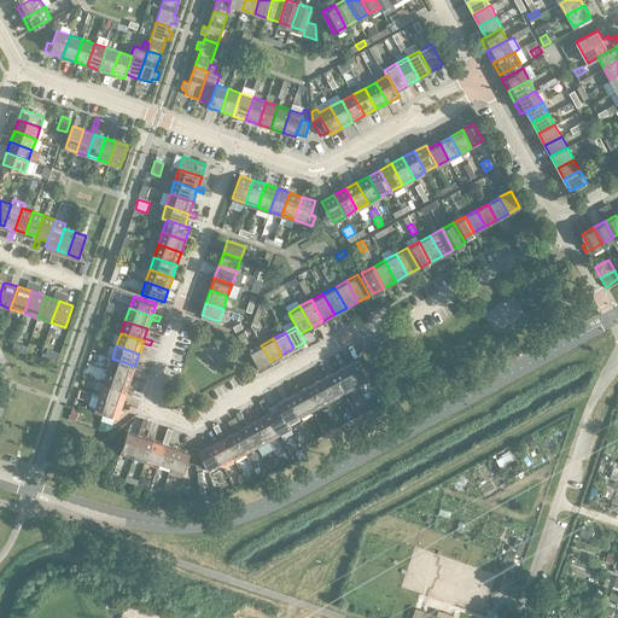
[(270,361),(261,345),(250,351),(258,367),(270,361)]
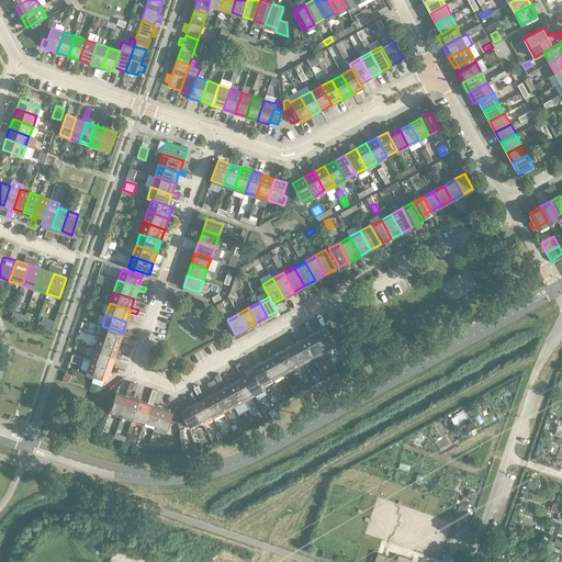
[(38,322),(37,326),(49,330),(51,326),(52,323),(44,319),(43,323),(38,322)]
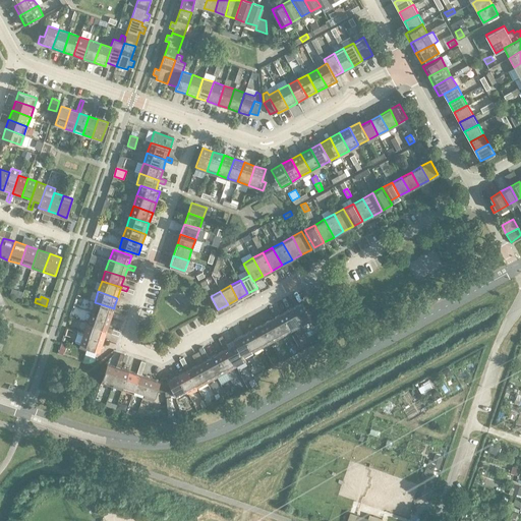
[(114,308),(95,302),(91,312),(110,319),(113,310),(119,312),(121,308),(114,306),(114,308)]
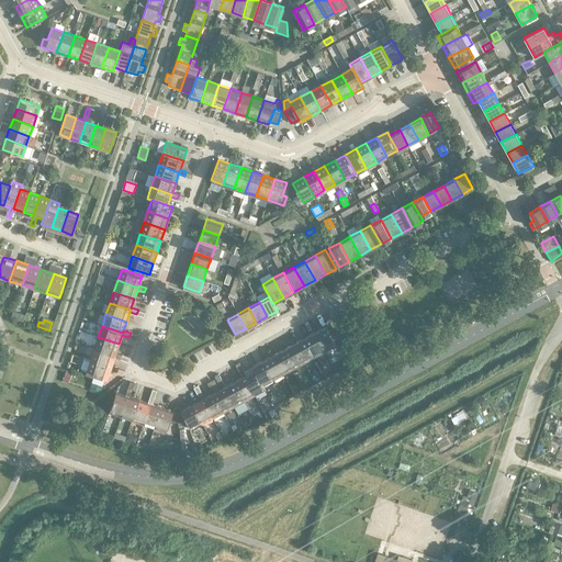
[(325,326),(315,332),(325,351),(336,345),(325,326)]
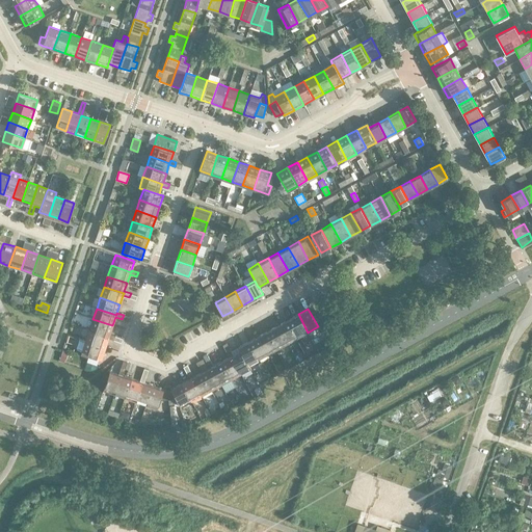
[(308,333),(298,314),(288,320),(298,338),(308,333)]
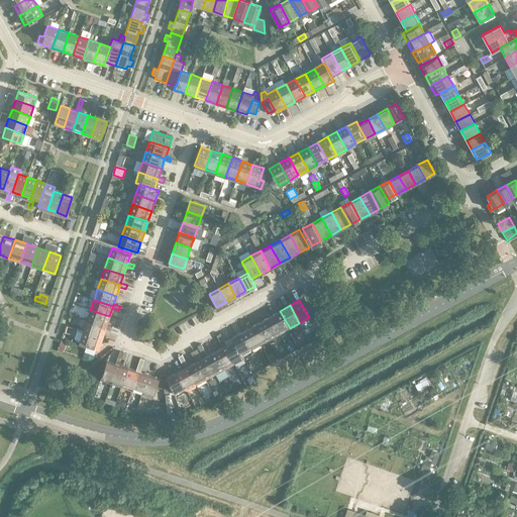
[(109,316),(90,310),(87,320),(106,326),(105,328),(111,331),(113,327),(107,324),(109,316)]
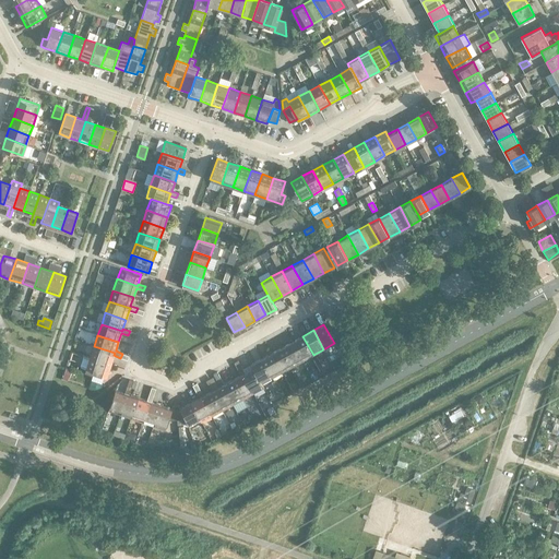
[(313,355),(302,336),(293,342),(302,360),(313,355)]
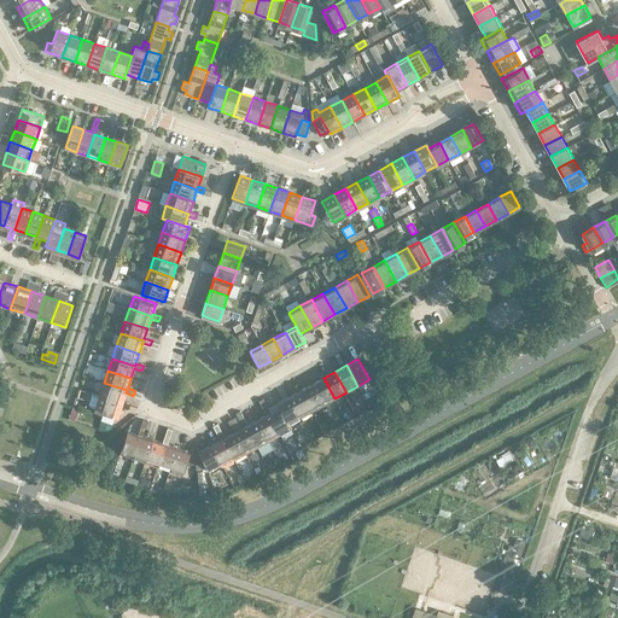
[(334,398),(324,378),(312,384),(324,404),(334,398)]
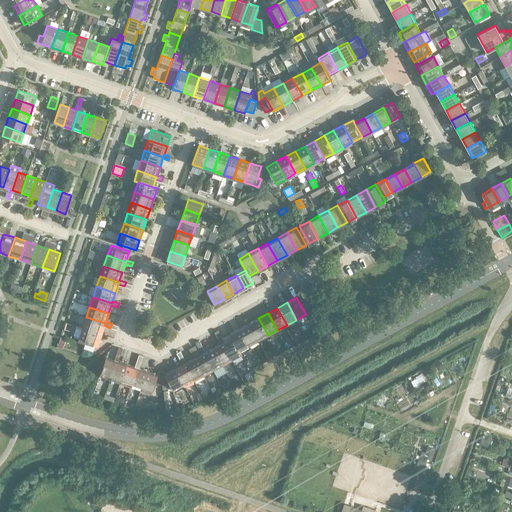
[(105,323),(86,317),(82,327),(101,334),(104,325),(105,323)]
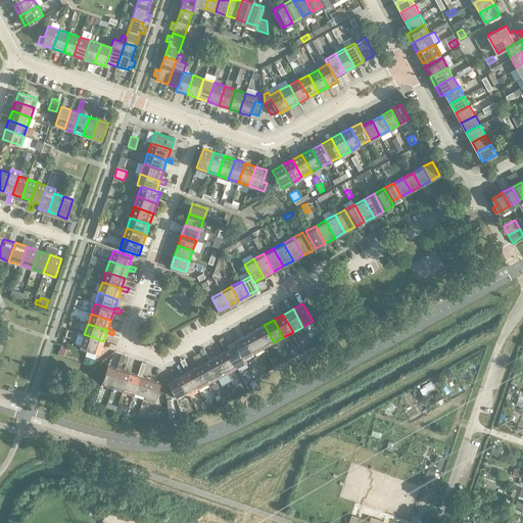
[(274,342),(264,325),(254,330),(264,348),(274,342)]
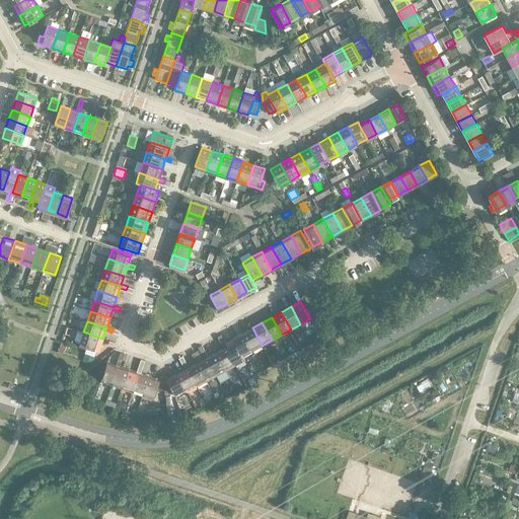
[(262,346),(252,327),(242,332),(252,351),(262,346)]
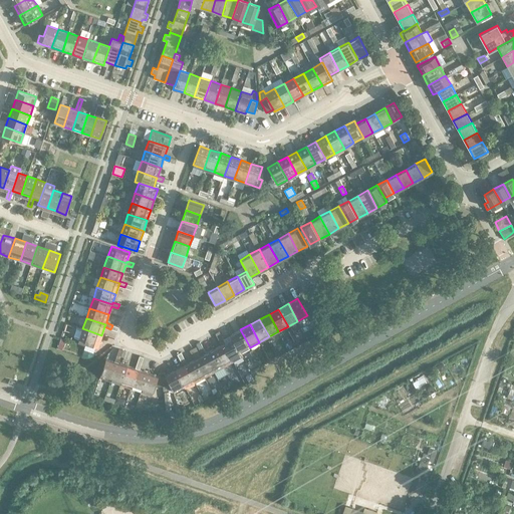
[(75,338),(79,339),(77,343),(85,345),(86,341),(96,345),(98,345),(101,335),(82,328),(77,326),(74,334),(75,338)]
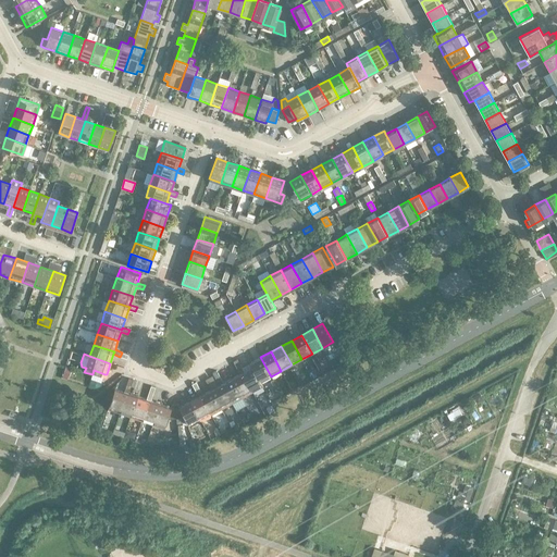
[(271,376),(260,357),(250,363),(252,368),(252,367),(260,382),(261,382),(271,376)]
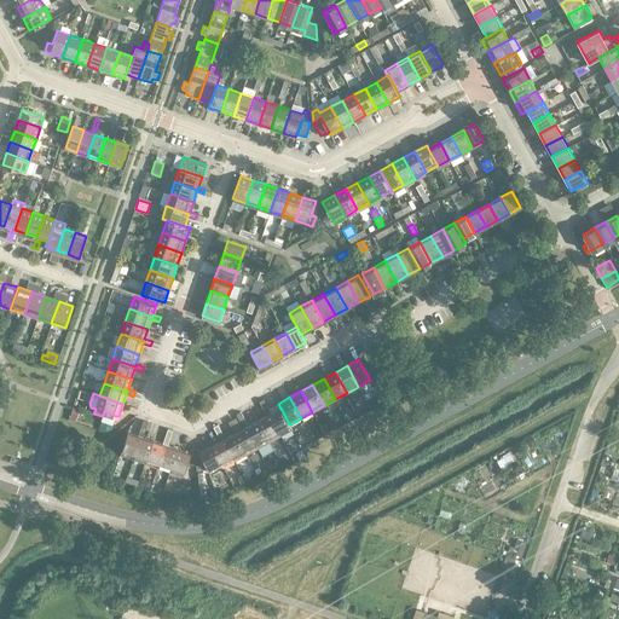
[(271,414),(267,406),(262,409),(267,416),(268,415),(281,435),(293,429),(290,424),(289,424),(281,408),(281,409),(271,414)]
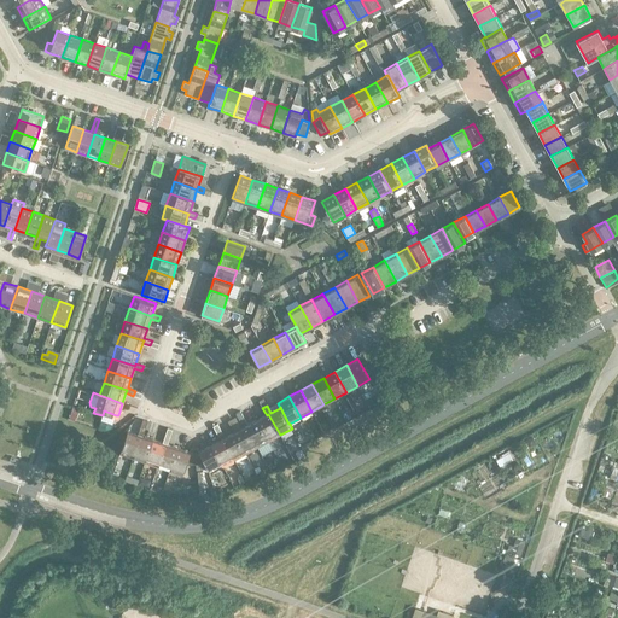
[(73,407),(70,415),(77,418),(80,409),(73,407)]
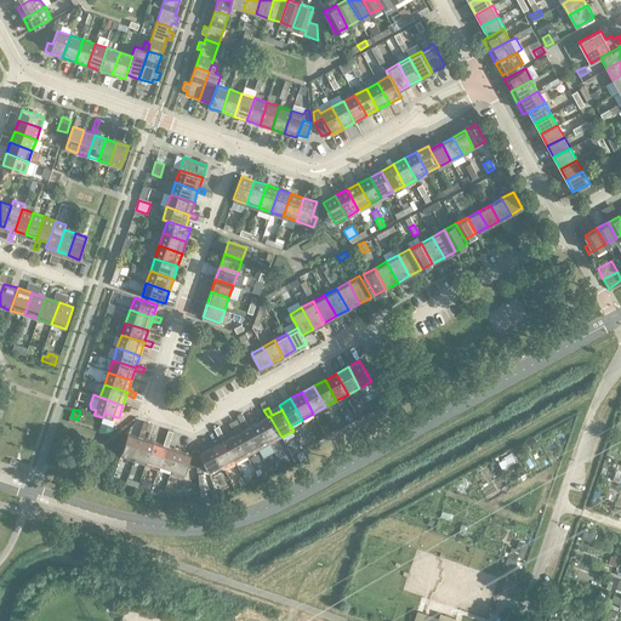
[(117,417),(104,412),(103,417),(102,421),(114,425),(117,417)]
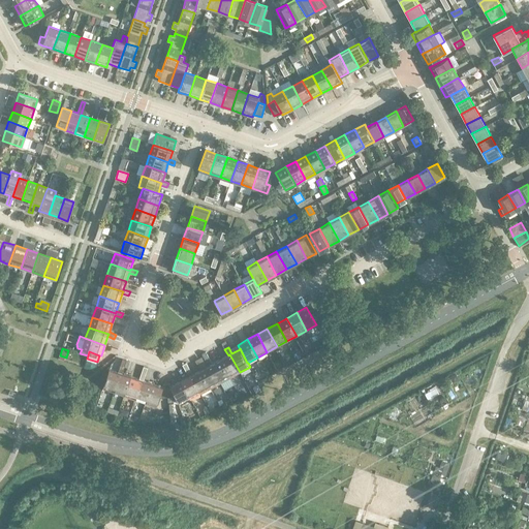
[(229,354),(228,355),(220,360),(229,377),(240,372),(229,354)]
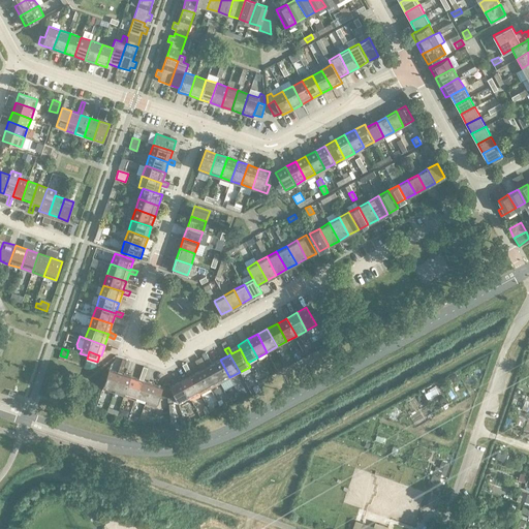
[(212,364),(209,358),(205,360),(209,366),(200,370),(210,389),(220,382),(210,365),(212,364)]
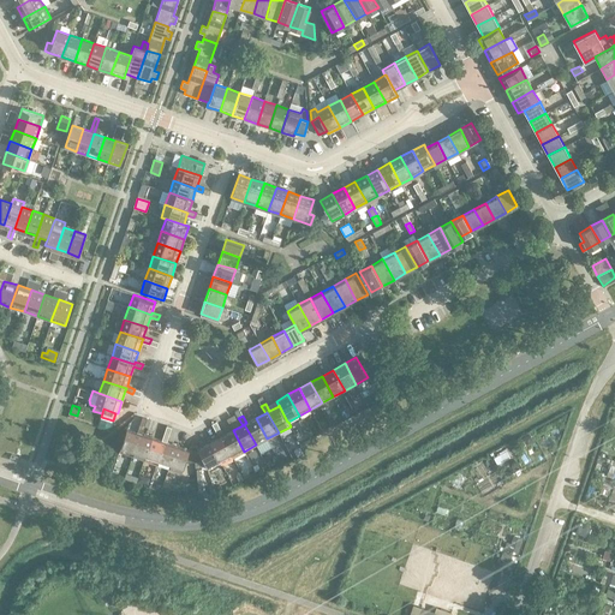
[(298,421),(303,428),(308,425),(303,417),(298,421)]
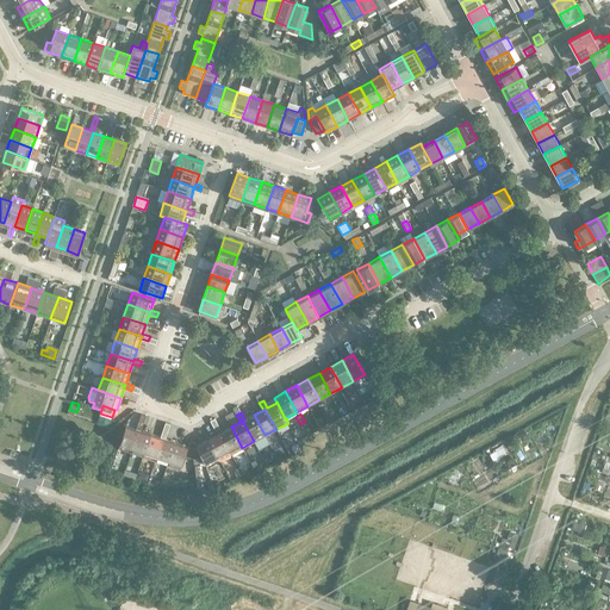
[(265,435),(254,415),(244,419),(242,421),(254,441),(265,435)]
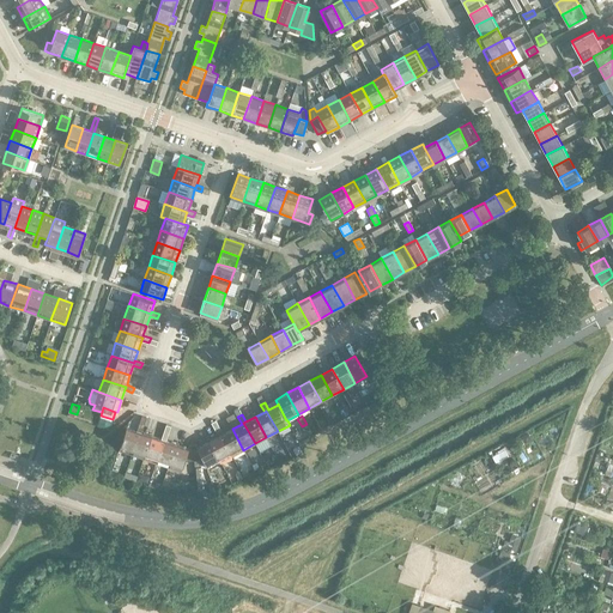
[(144,425),(139,424),(137,431),(139,432),(131,454),(144,459),(151,436),(141,432),(144,425)]
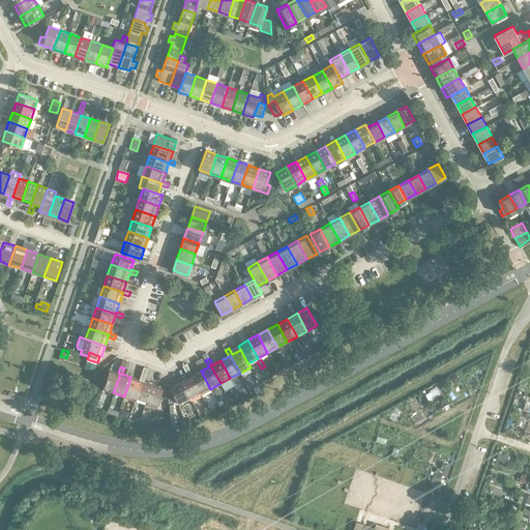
[(120,374),(118,373),(109,370),(102,389),(113,392),(120,374)]
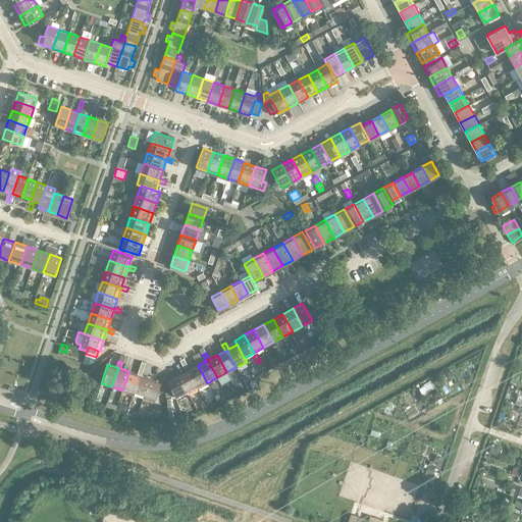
[(190,369),(187,364),(183,366),(187,371),(188,371),(198,388),(207,383),(198,365),(190,369)]
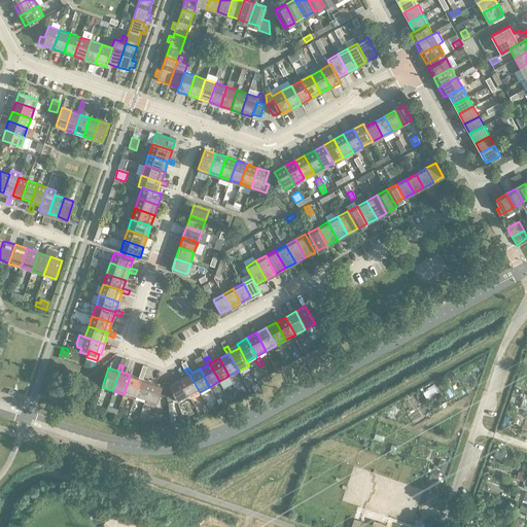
[(145,373),(141,372),(139,378),(130,375),(124,394),(134,397),(140,378),(143,379),(145,373)]
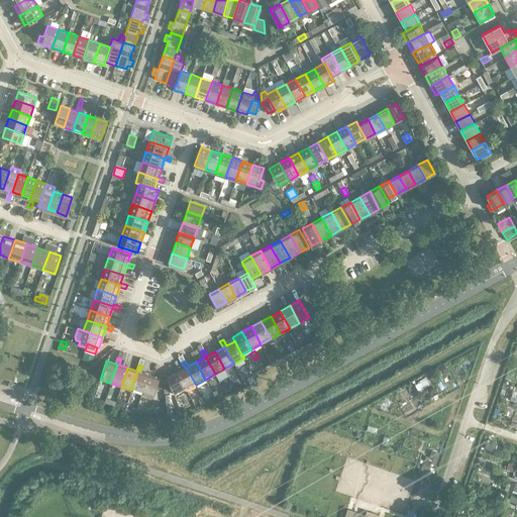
[(186,368),(185,368),(177,373),(186,390),(196,385),(186,368)]
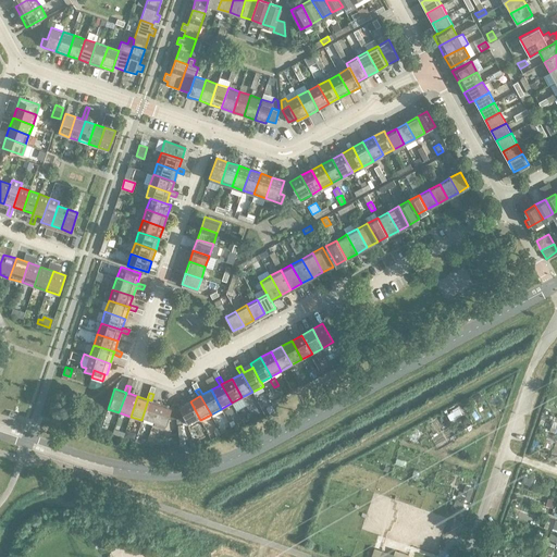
[(148,399),(141,420),(152,424),(160,404),(151,400),(148,399)]
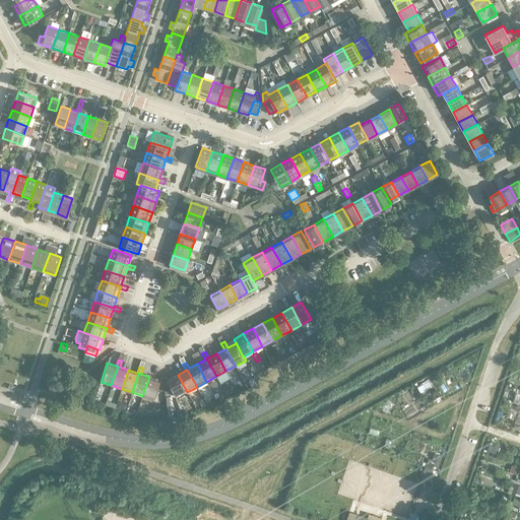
[(187,392),(178,375),(169,380),(167,377),(164,377),(165,390),(173,390),(178,398),(187,392)]
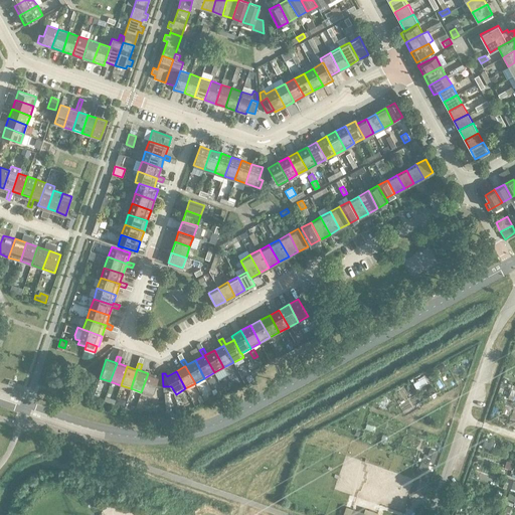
[(158,376),(148,373),(141,392),(152,395),(155,387),(163,386),(162,373),(159,374),(158,376)]
